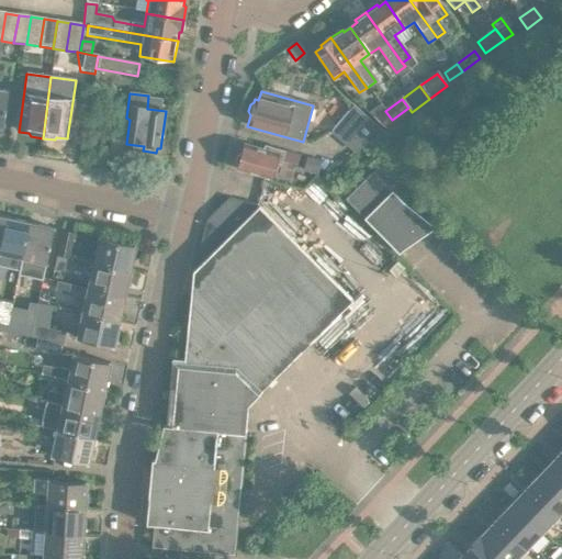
[(392,120),(385,111),(381,105),(369,115),(382,126),(392,120)]
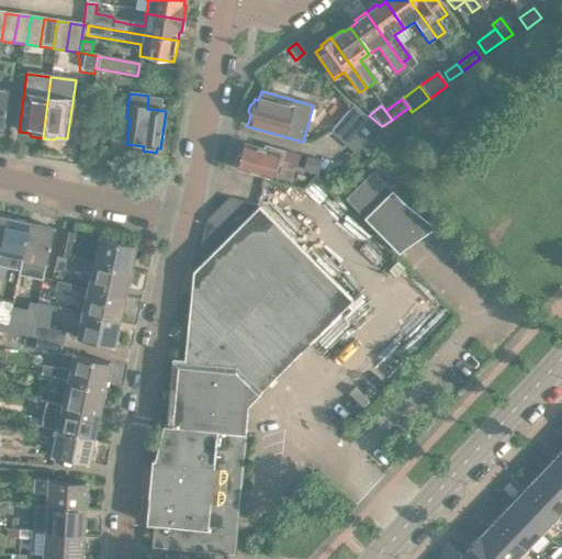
[(356,153),(383,133),(352,107),(332,132),(356,153)]
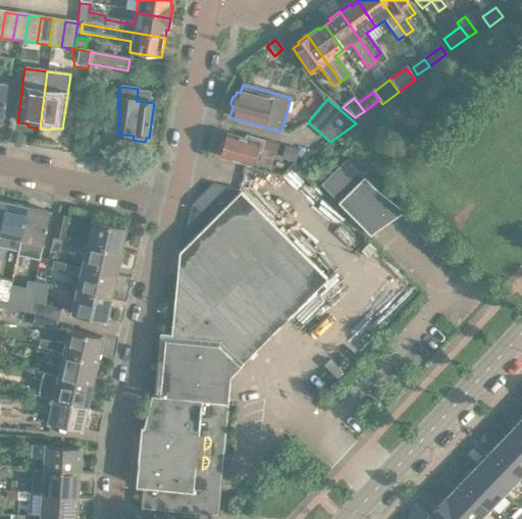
[(219,158),(219,159),(252,167),(256,152),(260,154),(263,142),(246,137),(245,140),(225,135),(223,145),(219,147),(217,153),(219,158)]
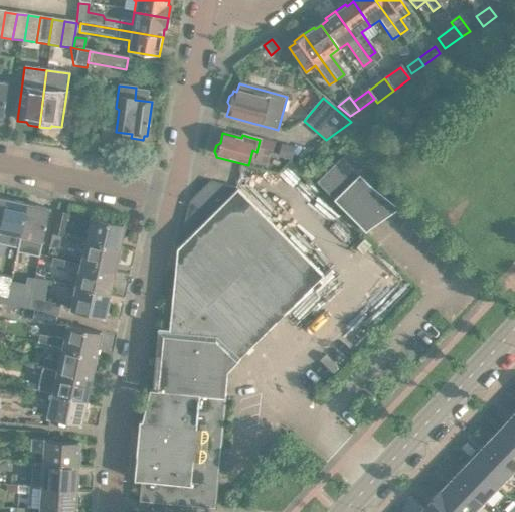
[(293,149),(281,146),(278,158),(290,161),(293,149)]
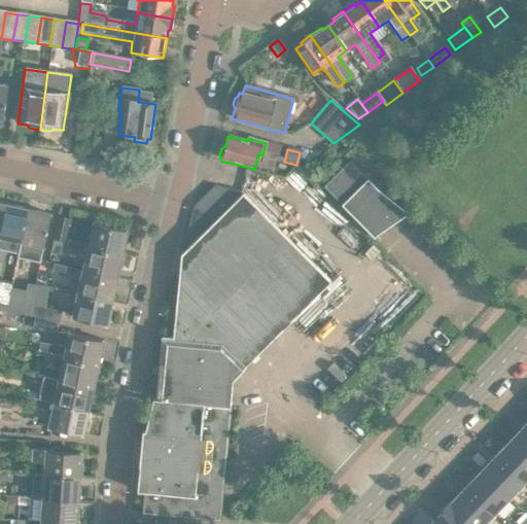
[(322,187),(374,239),(399,213),(349,162),(322,187)]
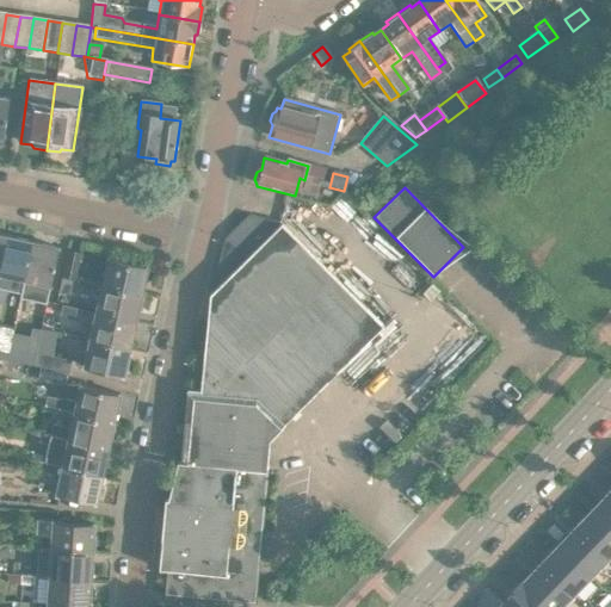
[(259,538),(265,472),(267,472),(267,471),(265,471),(267,451),(269,441),(284,425),(382,327),(281,225),(250,217),(245,223),(244,222),(242,222),(244,223),(227,240),(238,249),(221,265),(230,274),(209,297),(199,392),(187,391),(180,464),(177,464),(167,501),(165,501),(161,540),(159,569),(167,570),(164,599),(165,599),(166,595),(253,604),(257,559),(261,559),(264,538),(259,538)]
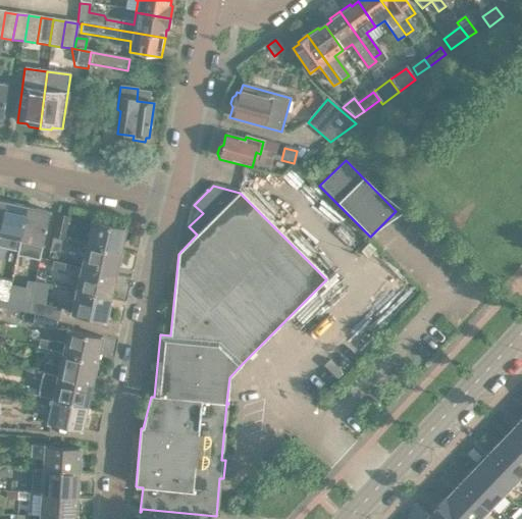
[(28,208),(5,204),(0,226),(0,248),(17,252),(20,241),(21,234),(28,208)]
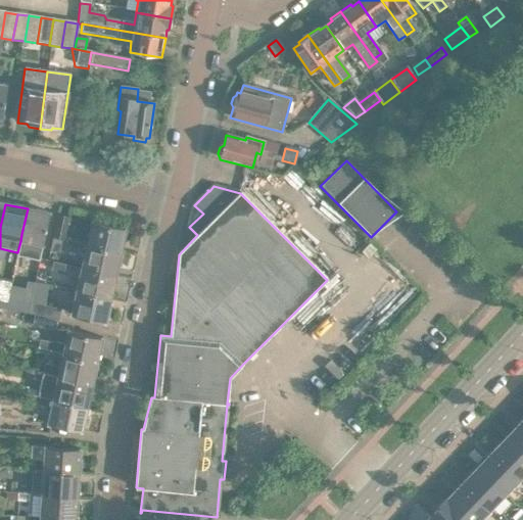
[(40,262),(50,214),(28,208),(21,234),(20,241),(17,252),(17,257),(40,262)]
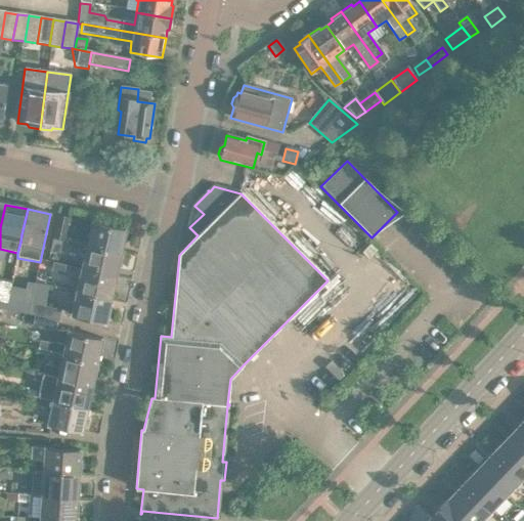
[(63,242),(69,218),(57,216),(52,240),(63,242)]
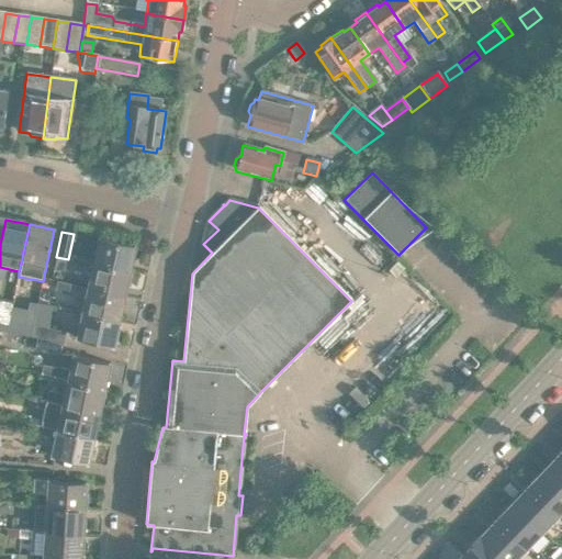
[(130,272),(135,247),(98,239),(92,265),(130,272)]
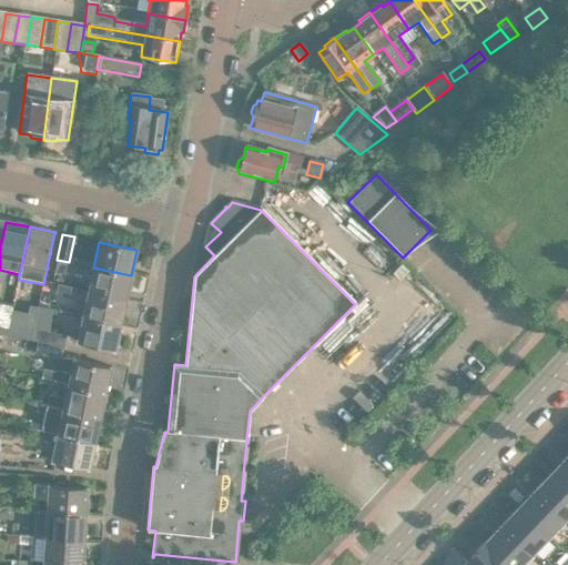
[(69,262),(57,260),(54,272),(67,275),(69,262)]
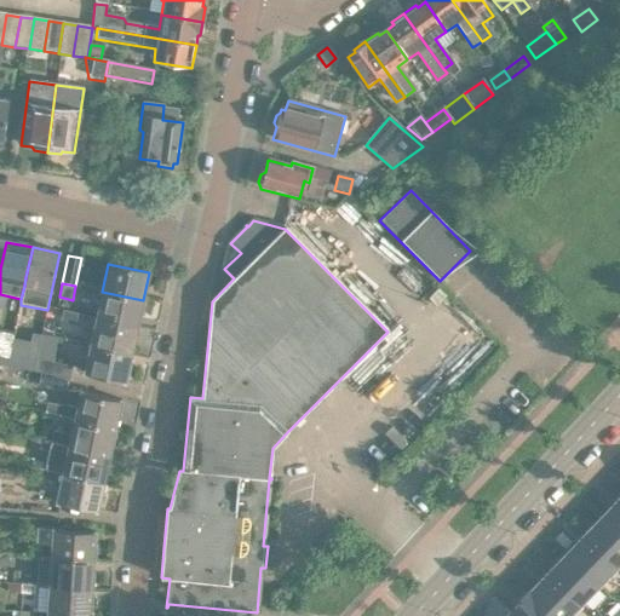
[(102,292),(96,320),(137,328),(143,300),(102,292)]
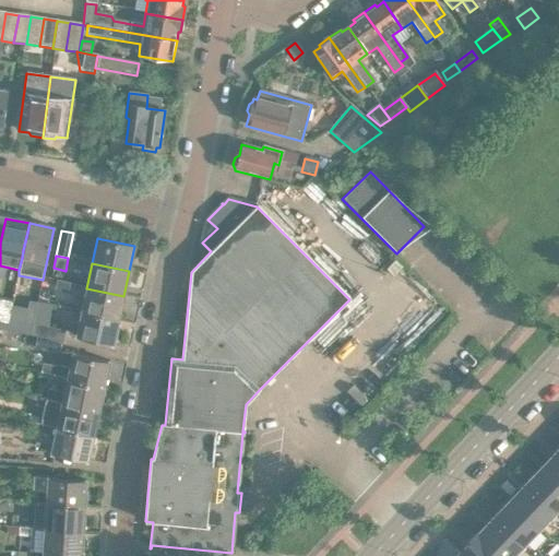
[(85,296),(82,312),(118,320),(123,296),(86,288),(61,283),(60,291),(85,296)]
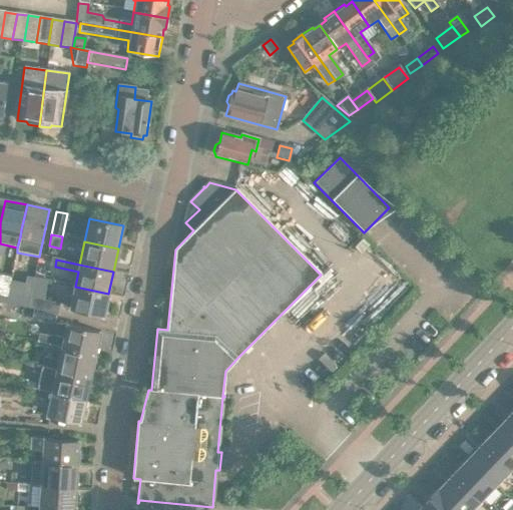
[(0,273),(0,302),(5,304),(10,281),(11,276),(0,273)]
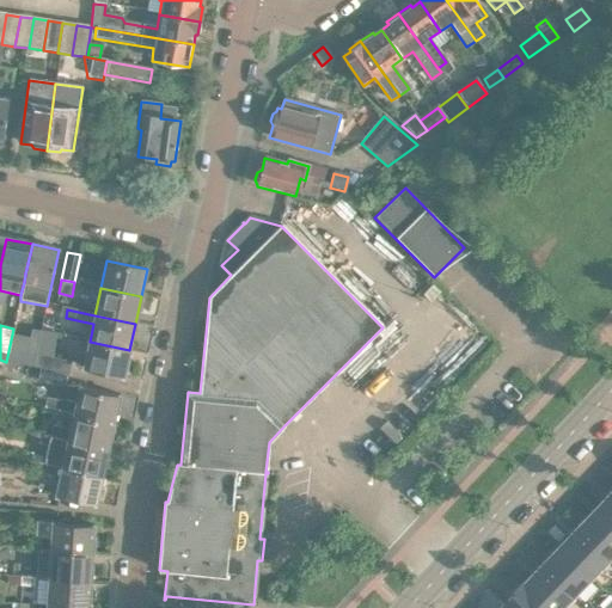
[(30,338),(12,335),(6,362),(32,367),(36,354),(40,331),(31,330),(30,338)]
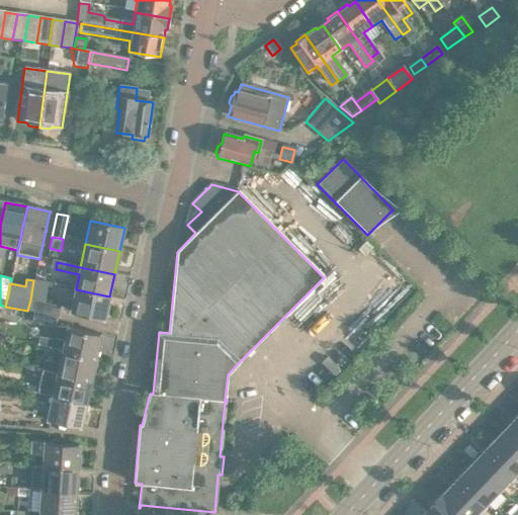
[(48,282),(34,280),(33,280),(30,299),(45,303),(48,282)]
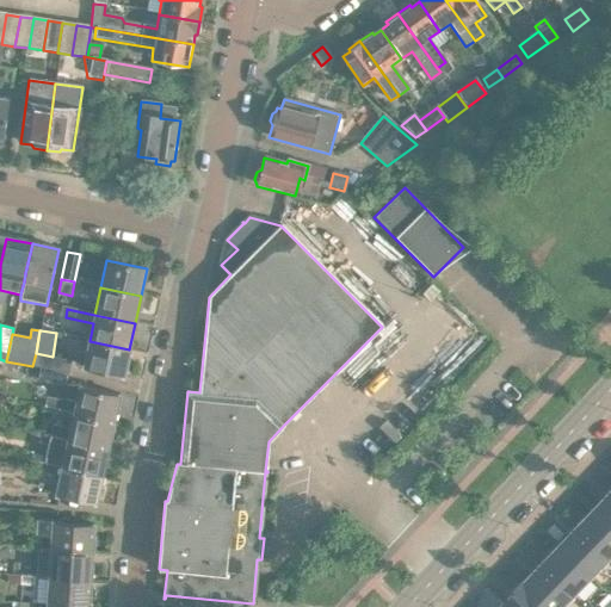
[(123,378),(129,350),(90,341),(84,369),(123,378)]
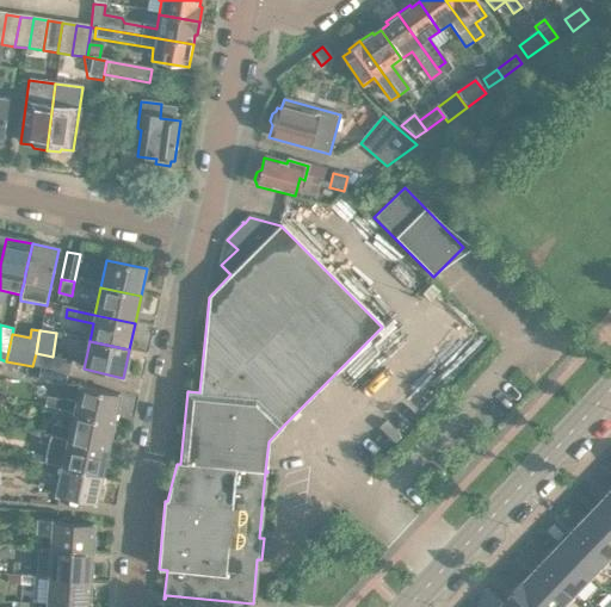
[(45,357),(43,370),(71,376),(74,363),(45,357)]
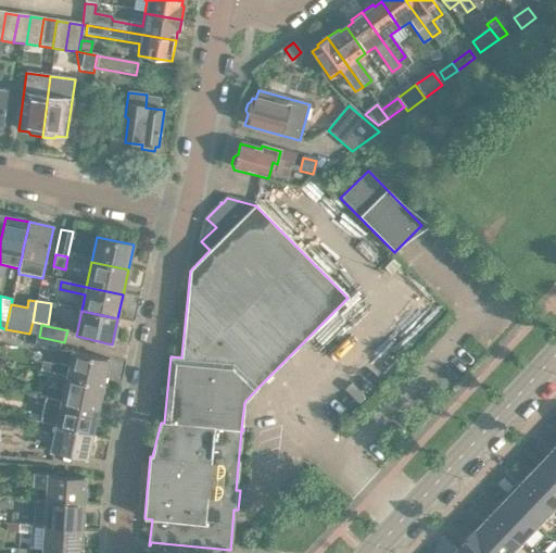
[(37,349),(62,354),(64,342),(39,337),(37,349)]
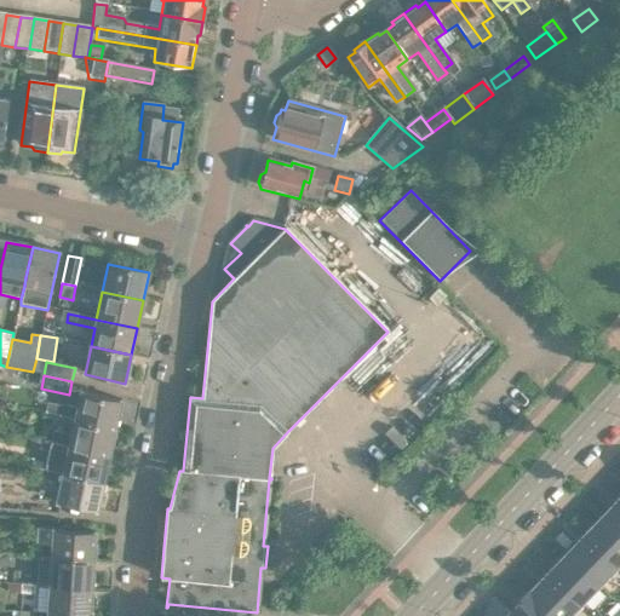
[(46,415),(74,421),(114,430),(120,402),(80,393),(76,412),(49,406),(46,415)]
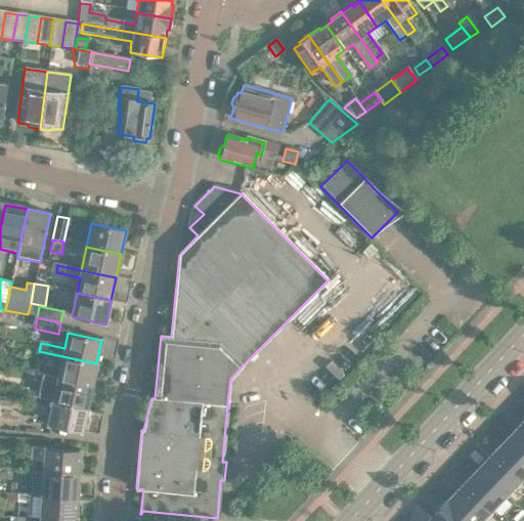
[(36,365),(34,374),(43,376),(91,387),(96,363),(62,356),(59,371),(36,365)]
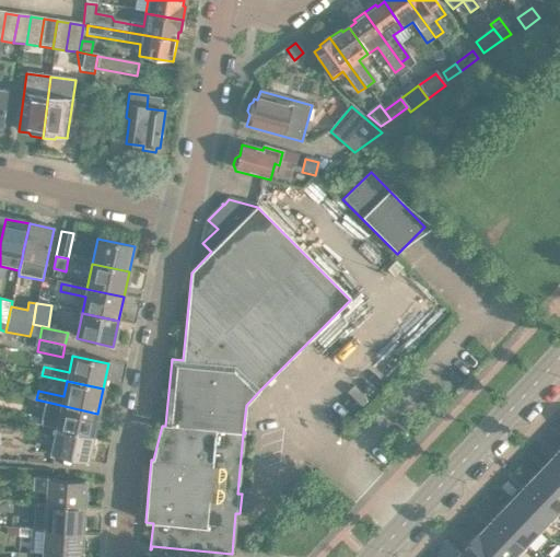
[(46,402),(41,427),(93,438),(97,414),(46,402)]
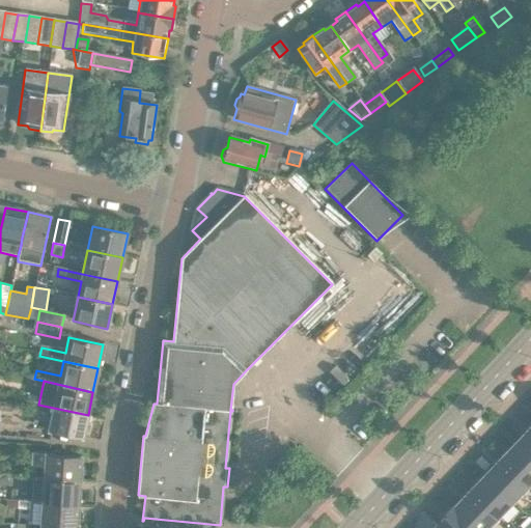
[(48,432),(83,439),(88,415),(38,405),(29,403),(28,410),(52,415),(48,432)]
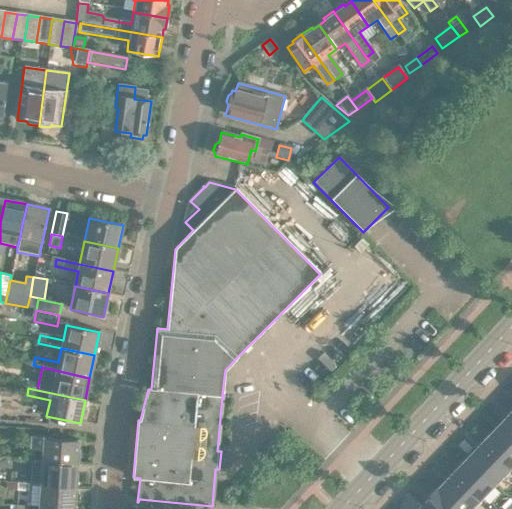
[(497,428),(511,442),(511,413),(505,419),(497,428)]
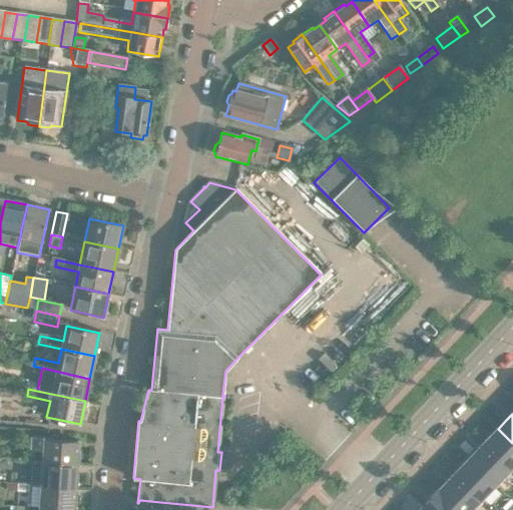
[(509,469),(512,464),(512,443),(498,429),(484,443),(483,445),(509,469)]
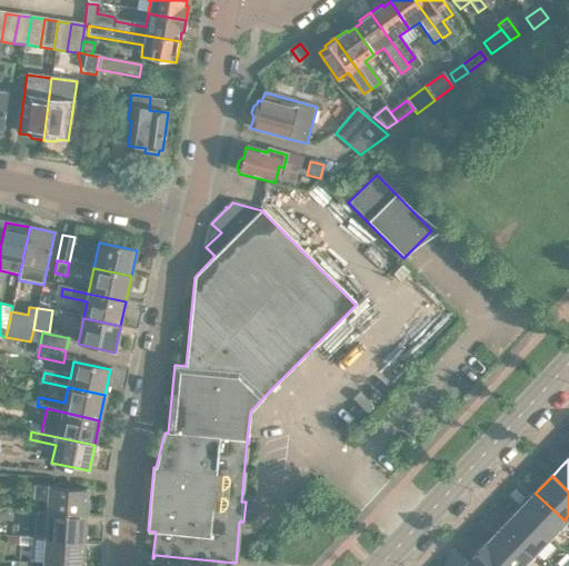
[(48,504),(47,514),(85,516),(87,490),(35,487),(33,500),(48,504)]
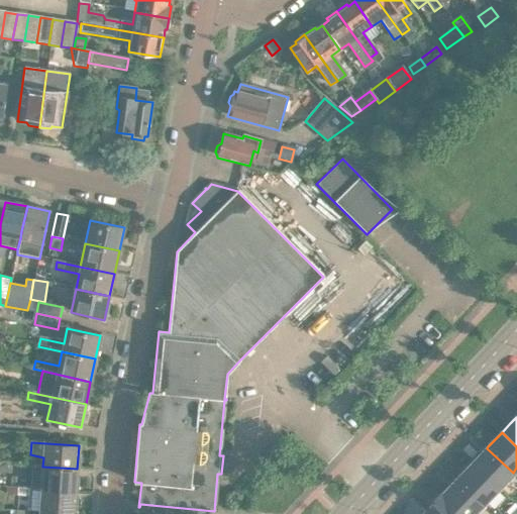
[(480,454),(472,464),(498,489),(513,473),(487,448),(480,454)]
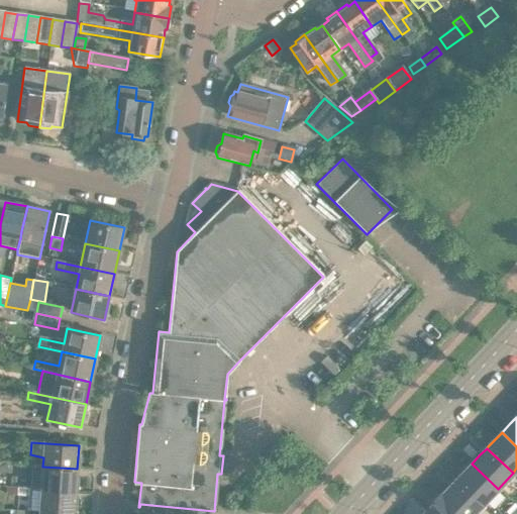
[(483,505),(498,489),(472,464),(457,478),(456,480),(483,505)]
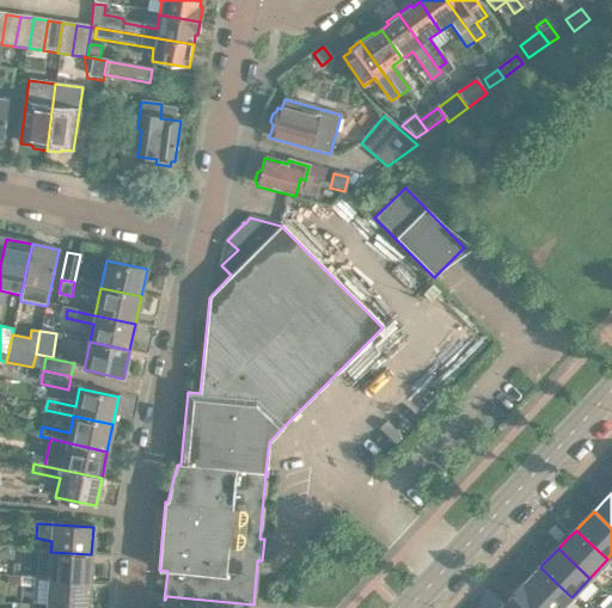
[(91,554),(50,552),(38,551),(36,578),(49,579),(90,583),(91,554)]
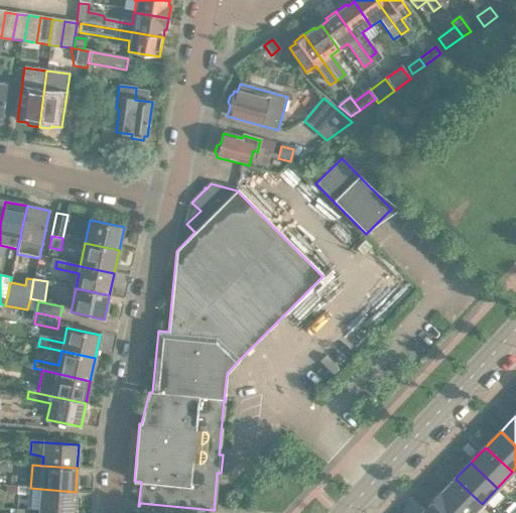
[(473,512),(482,504),(456,479),(448,486),(441,494),(440,495),(460,512),(473,512)]
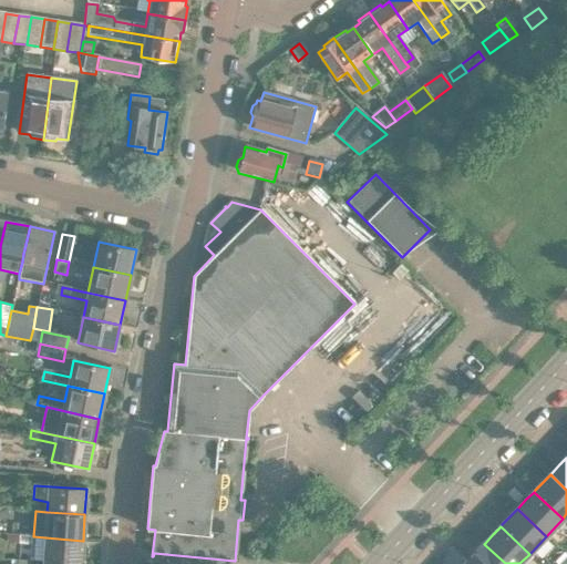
[(45,537),(43,563),(81,563),(83,541),(45,537)]
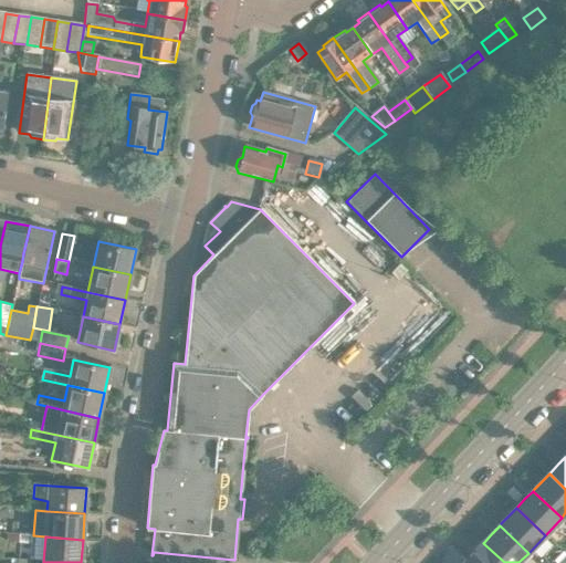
[(504,562),(483,543),(484,542),(483,541),(465,560),(465,561),(467,560),(469,562),(504,562)]
